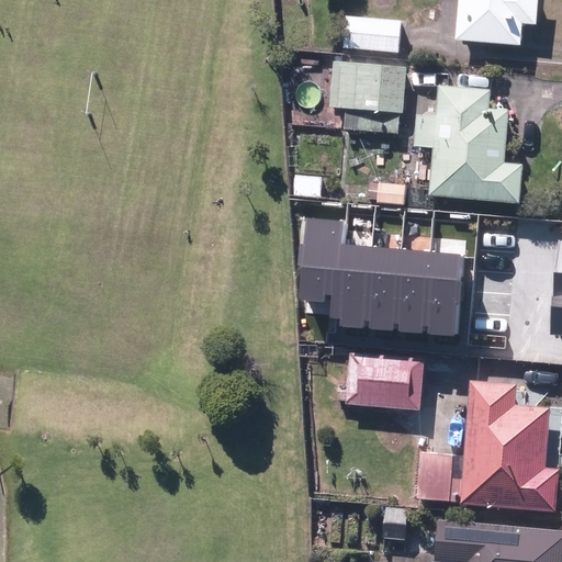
[(460,0),(457,41),(521,46),(523,24),(537,25),(539,0),(460,0)]
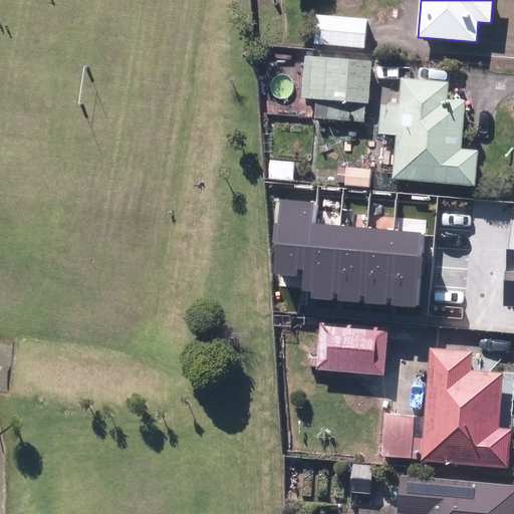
[(313,44),(365,49),(368,22),(316,17),(313,44)]
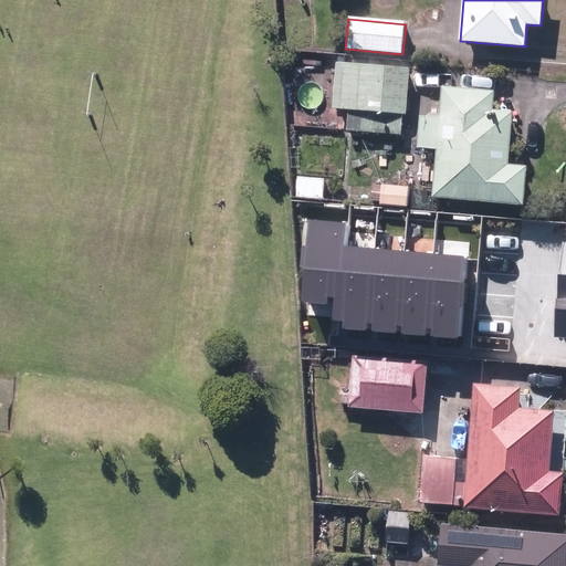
[(349,134),(401,137),(402,115),(406,116),(409,70),(337,64),(334,109),(350,111),(349,134)]
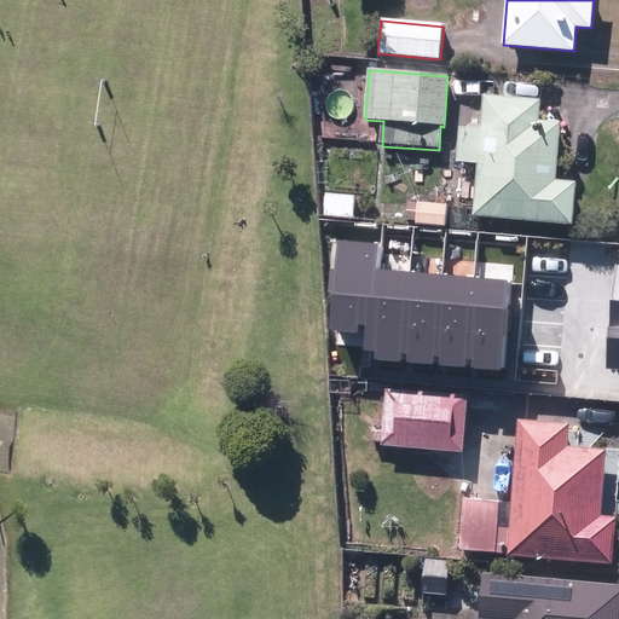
[(478,163),(474,217),(573,225),(577,183),(555,180),(560,123),(538,122),(539,103),(484,98),(481,131),(458,128),(456,161),(478,163)]
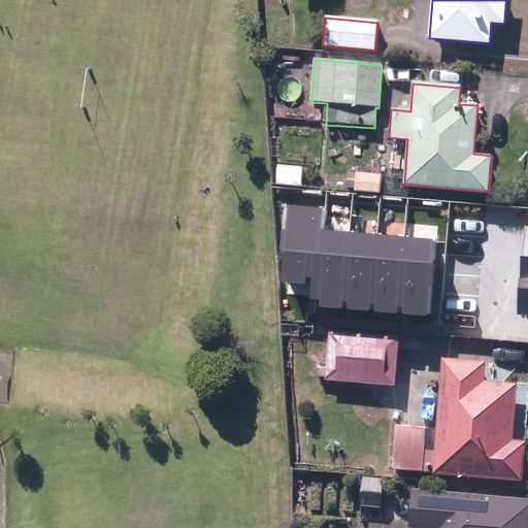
[(277,186),(301,187),(302,168),(278,167),(277,186)]
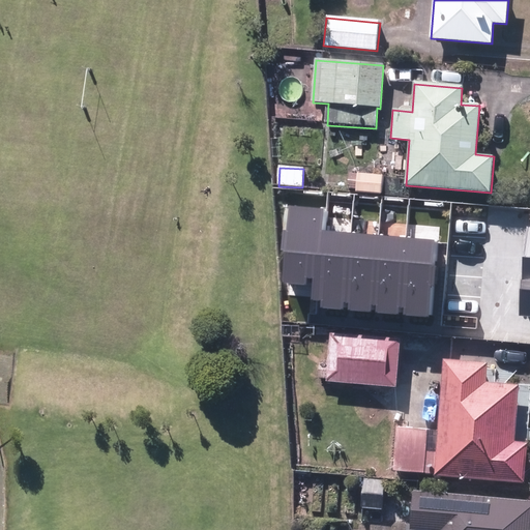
[(357,195),(383,196),(384,175),(358,175),(357,195)]
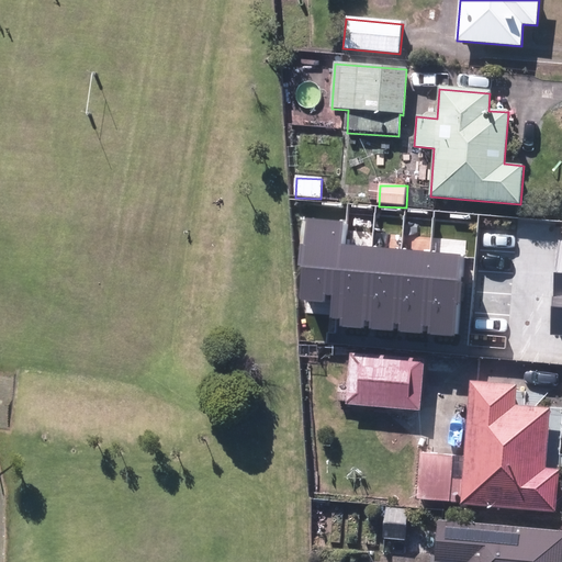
[(335,318),(341,244),(344,221),(305,217),(303,244),(301,244),(299,265),(302,265),(299,301),(325,303),(326,295),(330,295),(328,318),(335,318)]
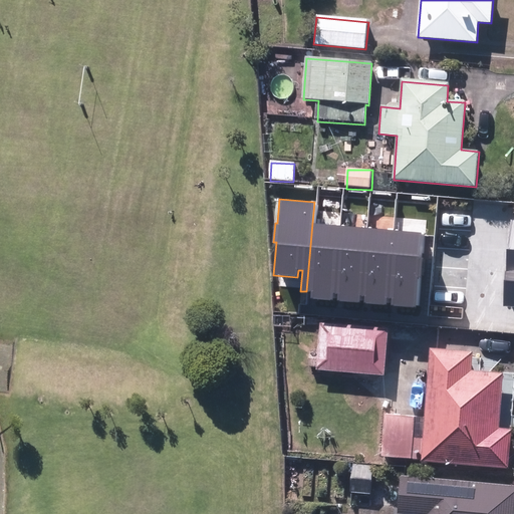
[(333,300),(340,225),(312,223),(306,291),(305,298),(333,300)]
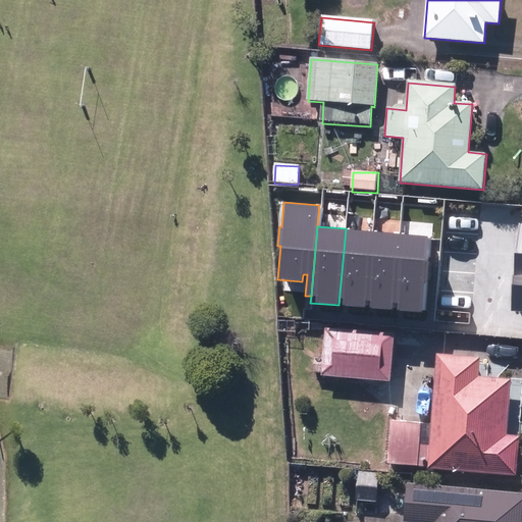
[(366,308),(373,230),(346,228),(338,305),(366,308)]
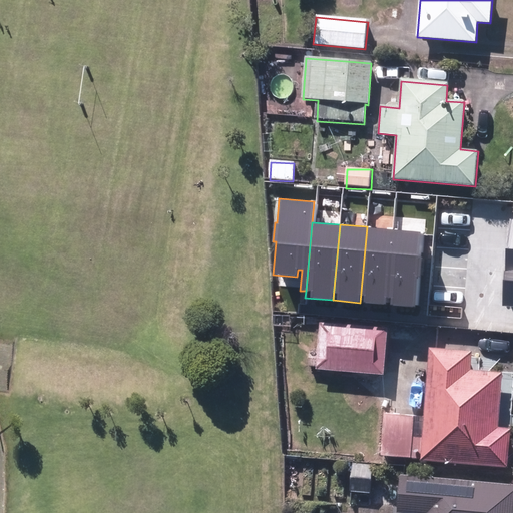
[(387,305),(394,229),(367,226),(360,303),(387,305)]
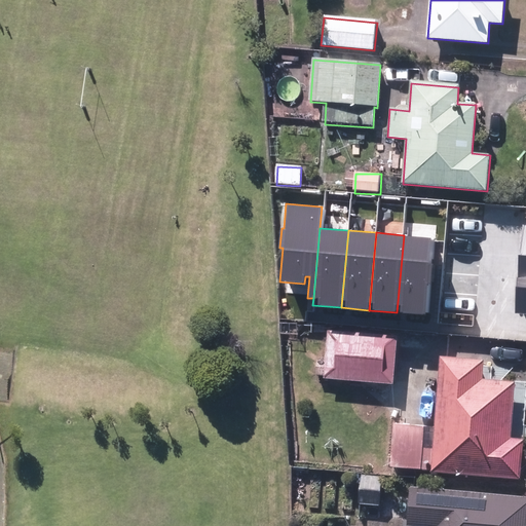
[(427,315),(435,237),(404,235),(397,312),(427,315)]
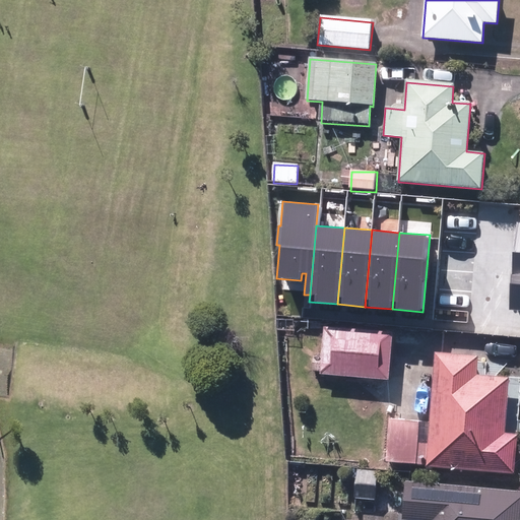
[(519,275),(519,250),(513,250),(511,274),(519,275)]
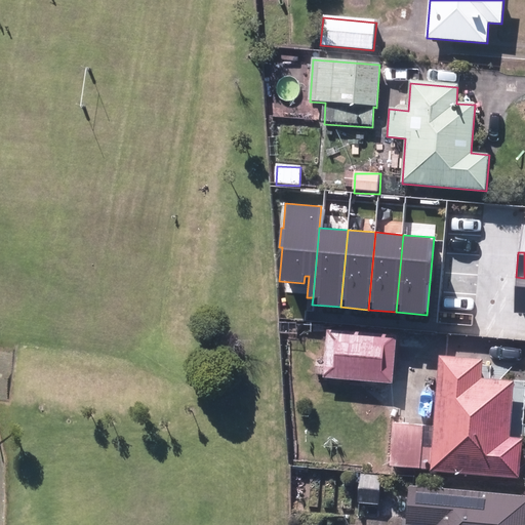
[(524,313),(524,278),(516,277),(514,312),(524,313)]
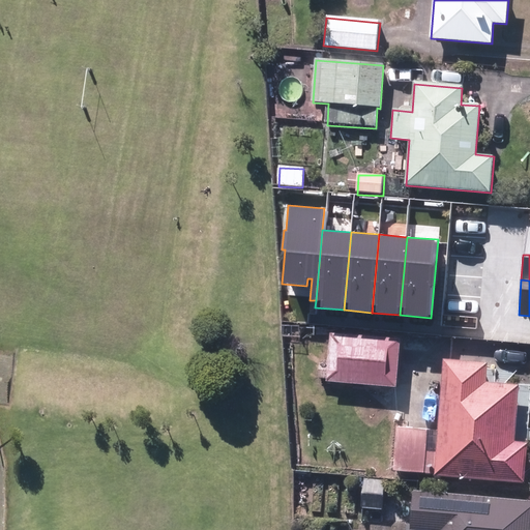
[(328,382),(396,386),(400,340),(331,334),(328,382)]
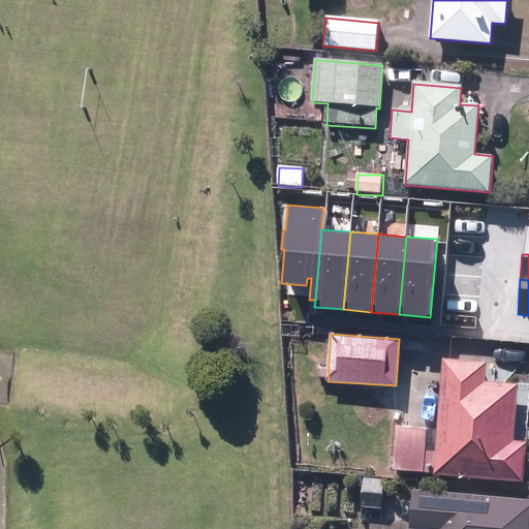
[(394,470),(524,481),(527,441),(512,440),(518,385),(484,382),(486,365),(444,362),(438,431),(397,428),(394,470)]
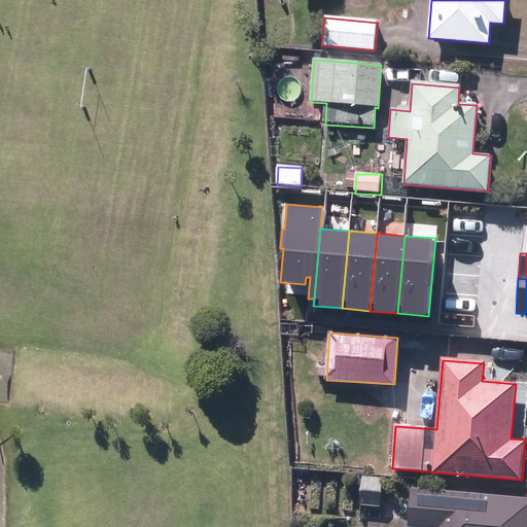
[(360,505),(380,507),(383,480),(363,479),(360,505)]
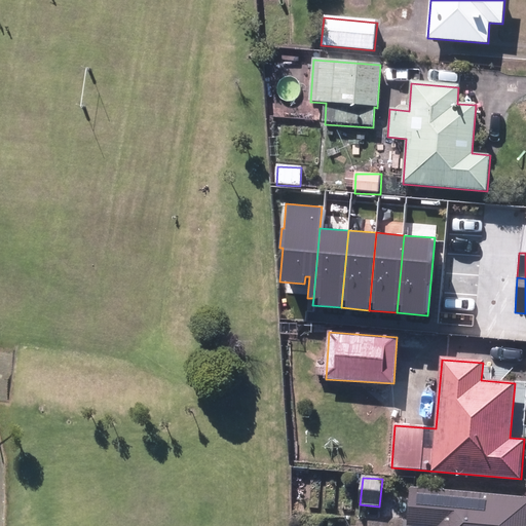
[(409,521),(404,521),(403,525),(525,525),(525,497),(411,488),(409,521)]
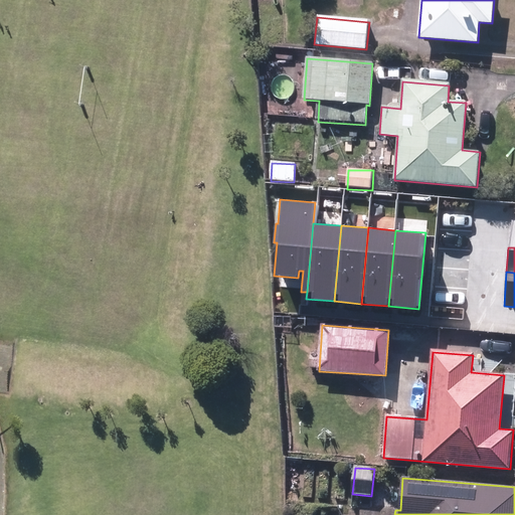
[(374,511),(381,511),(380,509),(397,508),(397,490),(382,489),(382,498),(374,497),(374,511)]
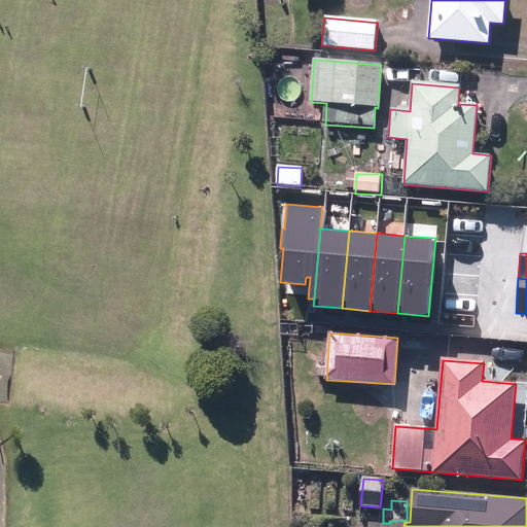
All buildings are outlined.
